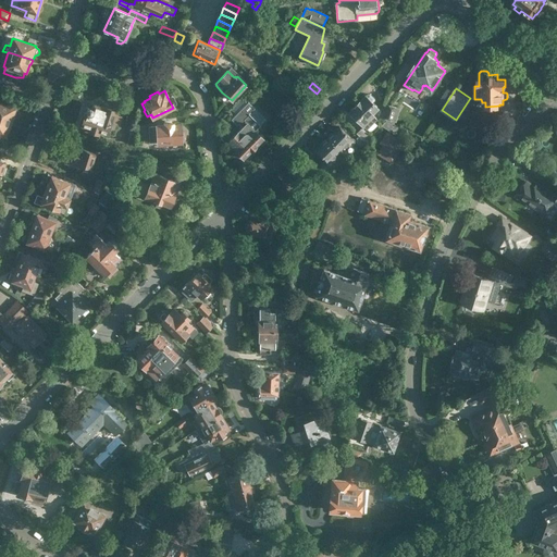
[(375,99),(375,97),(372,94),(369,94),(366,97),(349,112),(364,127),(367,130),(376,119),(374,116),(375,115),(373,114),(379,110),(372,102),(375,99)]
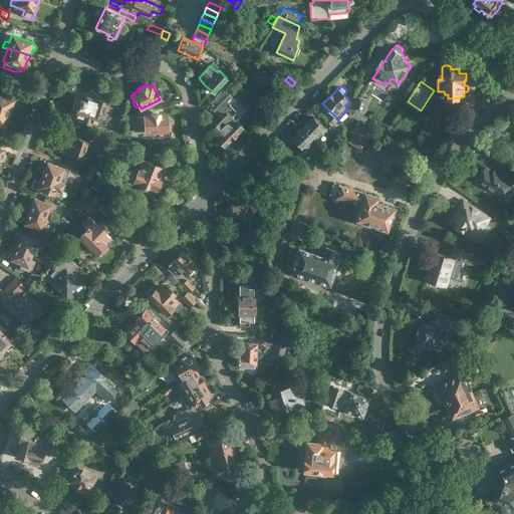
[(103,96),(93,93),(90,94),(89,98),(86,97),(85,100),(85,99),(82,99),(80,100),(79,102),(80,103),(78,103),(76,107),(75,107),(74,112),(74,113),(74,115),(81,117),(80,120),(91,124),(92,122),(99,124),(99,122),(106,124),(112,106),(107,104),(107,102),(104,101),(105,99),(103,96)]
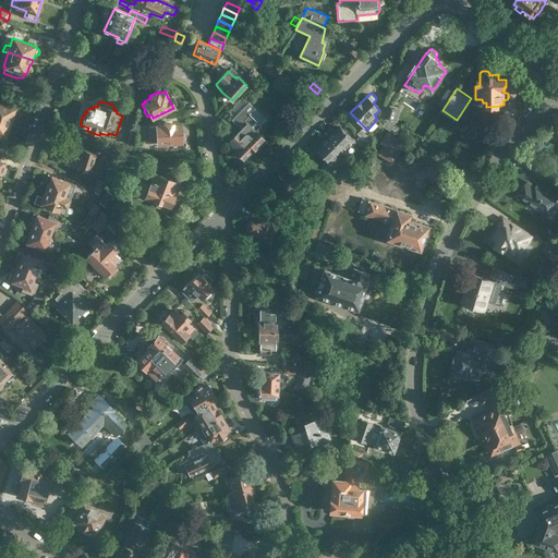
[(249,101),(230,120),(238,126),(239,125),(242,129),(229,142),(235,149),(237,150),(235,152),(235,154),(240,158),(242,158),(243,157),(243,158),(255,146),(258,149),(266,142),(256,131),(262,125),(250,114),(255,109),(249,101)]
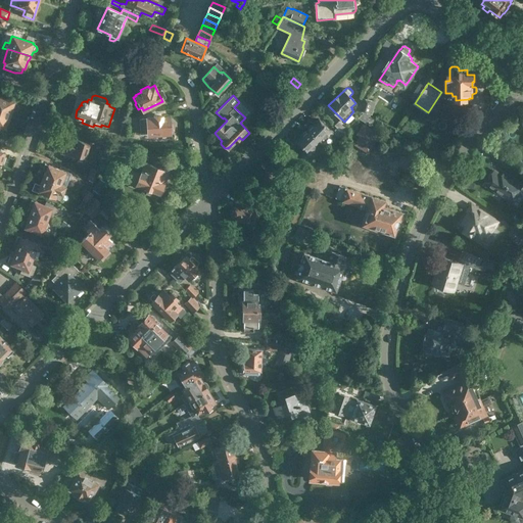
[(0,111),(11,115),(13,110),(15,110),(18,108),(18,105),(16,103),(14,102),(0,97),(0,111)]
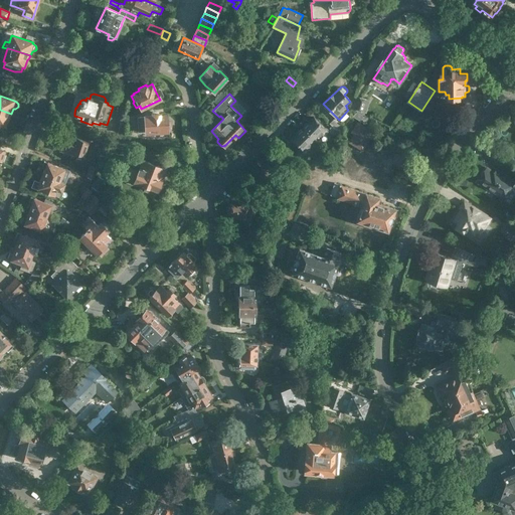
[(370,101),(354,96),(353,98),(349,108),(365,114),(370,101)]
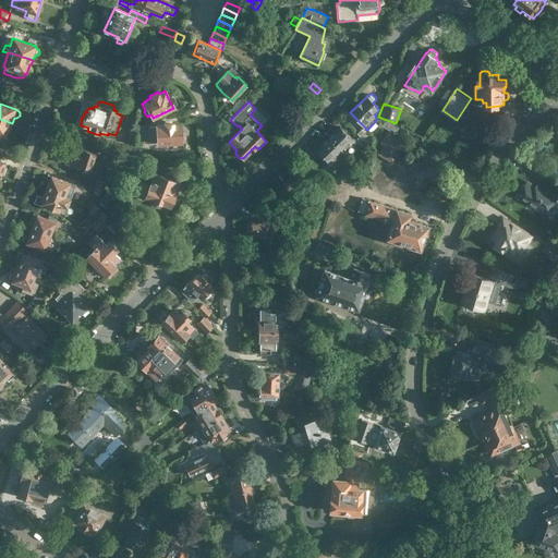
[(11,128),(12,123),(0,119),(0,141),(3,140),(4,136),(7,136),(9,126),(11,128)]
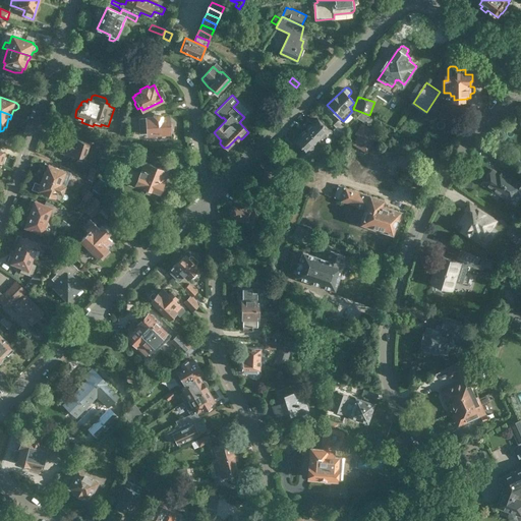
[(142,118),(132,121),(132,125),(146,124),(147,134),(169,132),(173,128),(172,124),(169,121),(168,116),(163,116),(163,113),(152,113),(152,117),(146,117),(146,118),(142,118)]
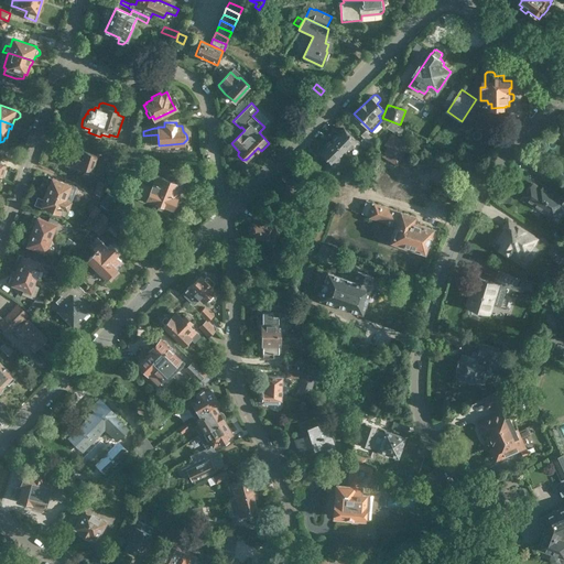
[(391,122),(390,123),(387,128),(400,136),(403,130),(391,122)]
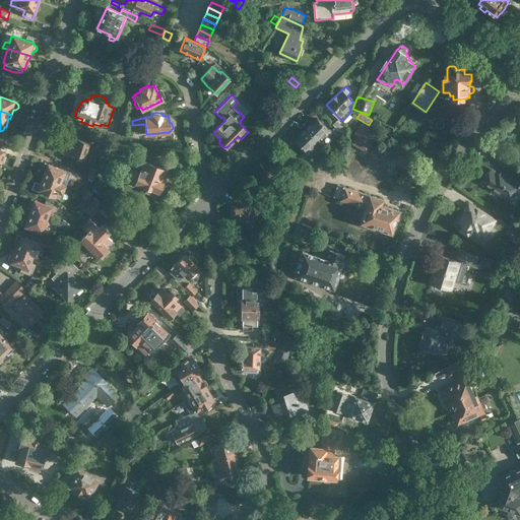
[(317,118),(306,129),(318,141),(321,137),(323,137),(325,135),(327,137),(331,132),(331,131),(330,129),(329,129),(328,129),(317,118)]
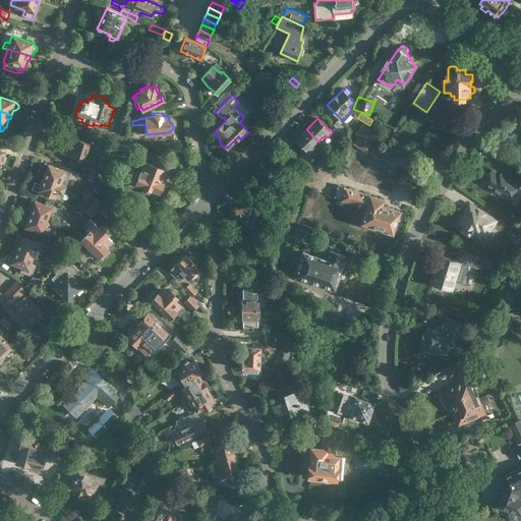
[(342,133),(347,127),(339,119),(333,125),(336,127),(342,133)]
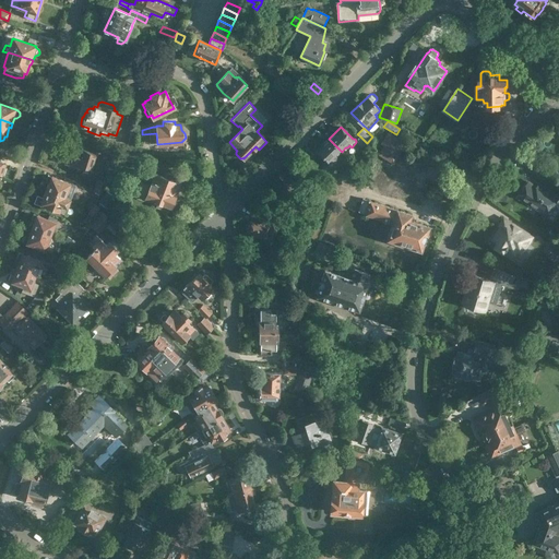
[(394,165),(406,144),(388,132),(381,144),(383,145),(378,154),(394,165)]
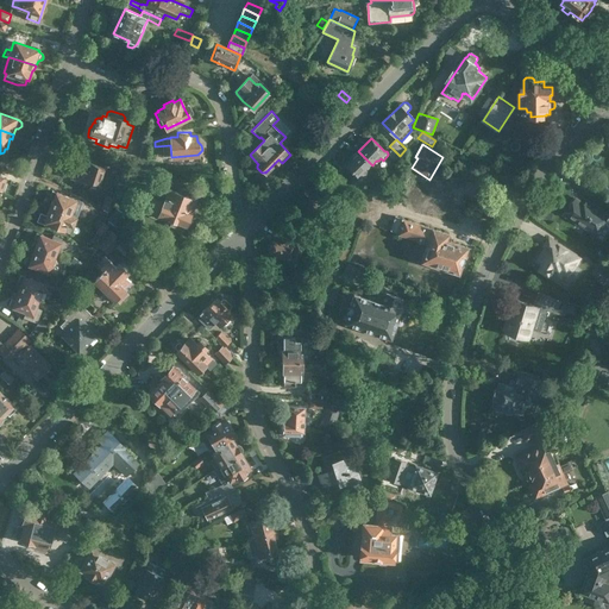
[(372,165),(358,151),(345,165),(357,177),(356,177),(357,180),(359,182),(362,182),(368,176),(365,175),(366,173),(366,170),(372,165)]
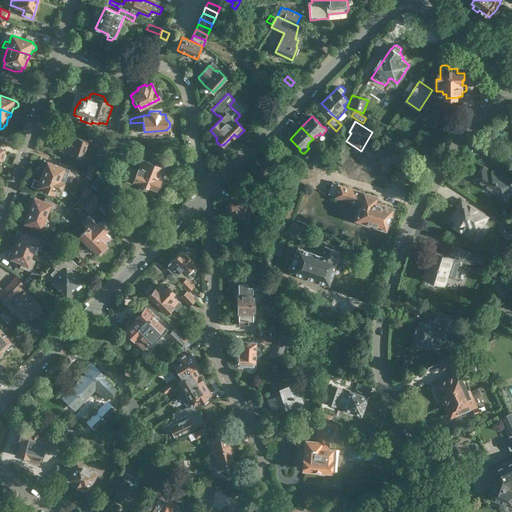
[(93,139),(102,140),(105,133),(93,132),(93,133),(93,139)]
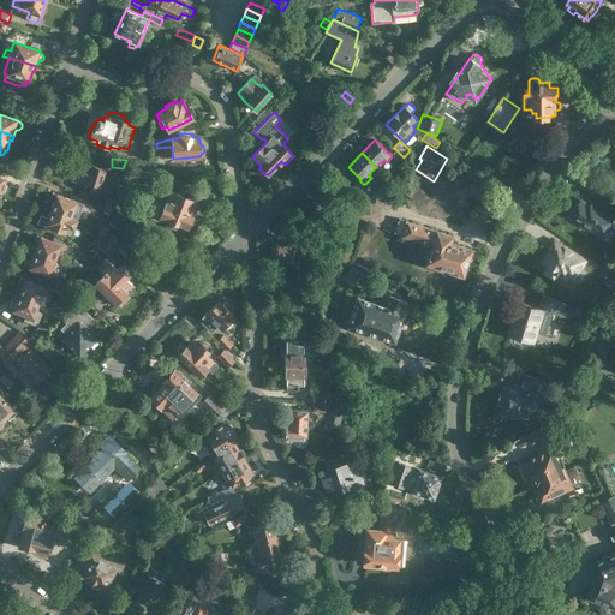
[(147,171),(148,162),(126,160),(123,168),(124,169),(120,180),(131,184),(136,169),(145,173),(147,171)]
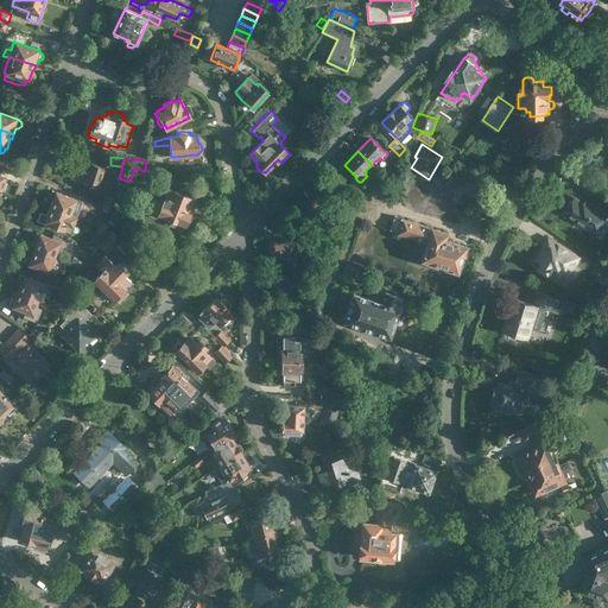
[(90,165),(76,160),(76,163),(74,162),(71,163),(70,168),(71,170),(74,170),(71,178),(90,184),(90,183),(99,185),(105,166),(92,162),(90,165)]
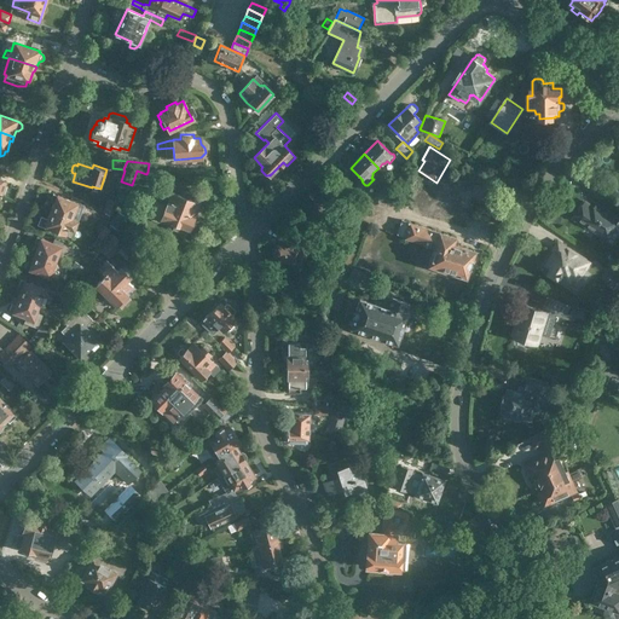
[(180,195),(171,191),(163,189),(162,192),(157,190),(152,201),(154,201),(149,213),(150,214),(150,217),(151,219),(157,221),(161,220),(162,218),(175,224),(173,230),(185,233),(187,229),(190,230),(191,227),(195,226),(196,220),(195,218),(201,203),(190,200),(192,194),(183,190),(180,195)]
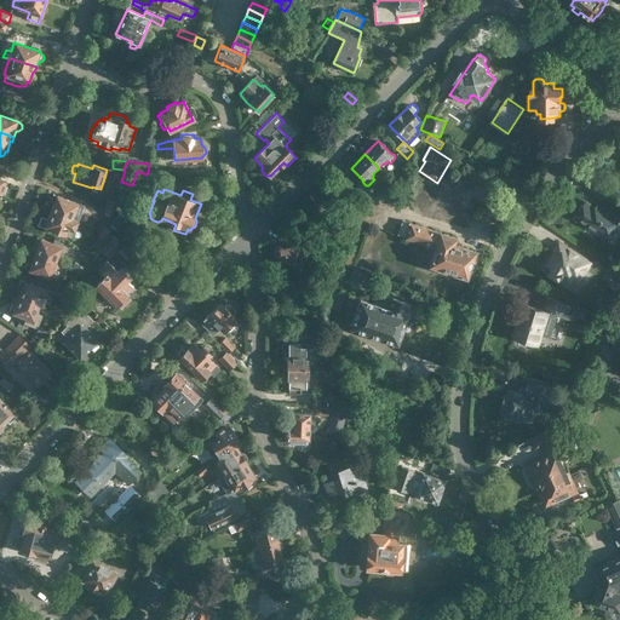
[(55,202),(51,211),(72,218),(75,211),(79,212),(81,205),(57,195),(53,195),(51,201),(55,202)]
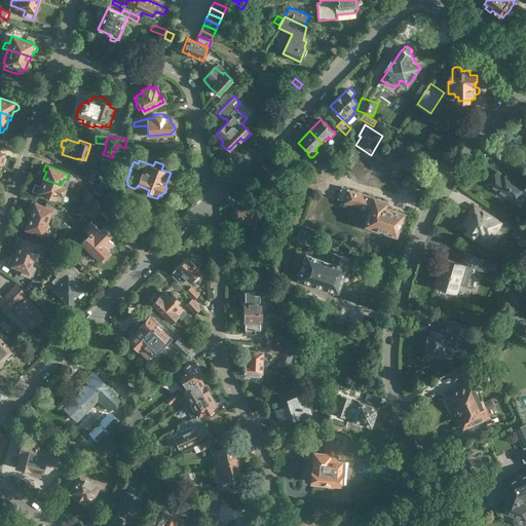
[(515,203),(525,187),(525,183),(508,172),(504,176),(498,171),(488,186),(499,194),(499,193),(515,203)]
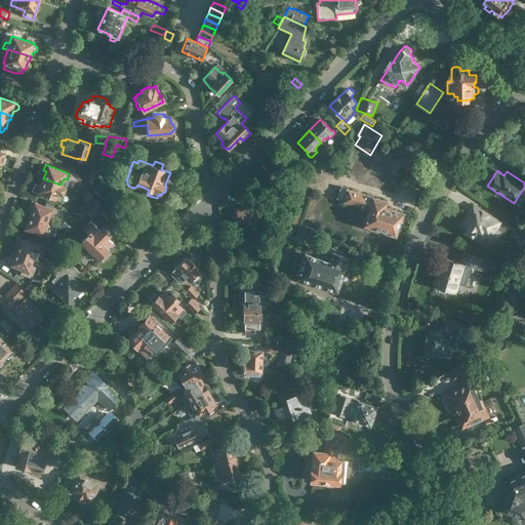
[(43,178),(40,187),(35,185),(32,191),(38,194),(38,192),(62,201),(64,197),(67,188),(61,185),(43,178)]
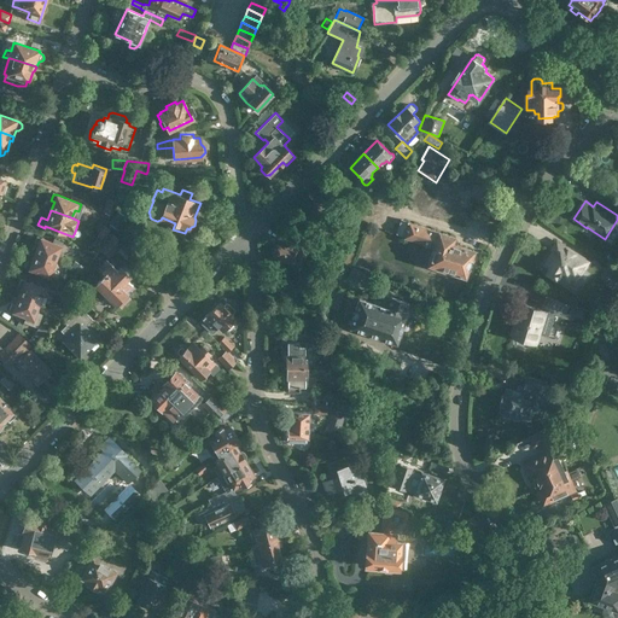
[(129,219),(118,211),(110,223),(121,231),(129,219)]
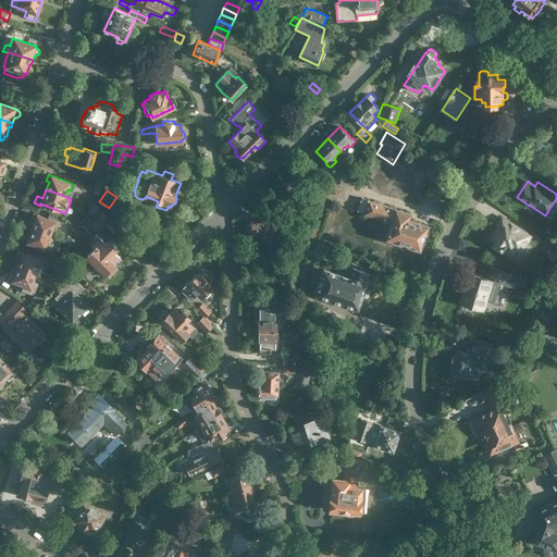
[(395,208),(367,199),(361,197),(357,211),(364,213),(363,214),(390,223),(384,238),(420,250),(428,225),(409,220),(411,213),(395,208)]
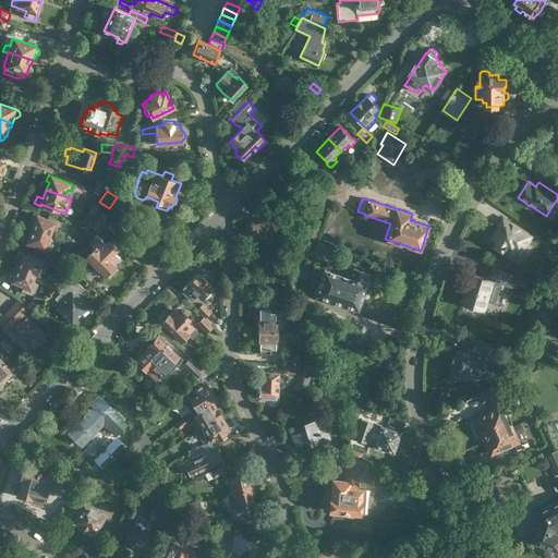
[(99,209),(100,210),(101,209),(95,204),(94,202),(87,209),(91,211),(87,216),(93,219),(94,217),(95,216),(95,215),(99,209)]
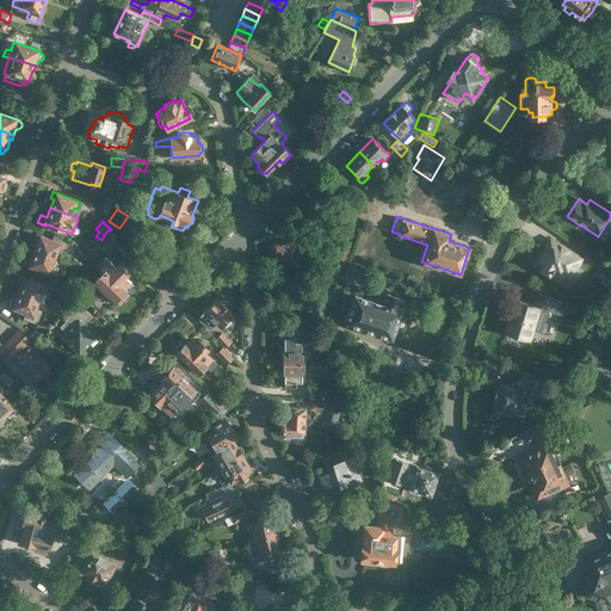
[(107,254),(122,241),(112,233),(110,230),(109,229),(104,235),(104,236),(106,239),(99,246),(107,254)]
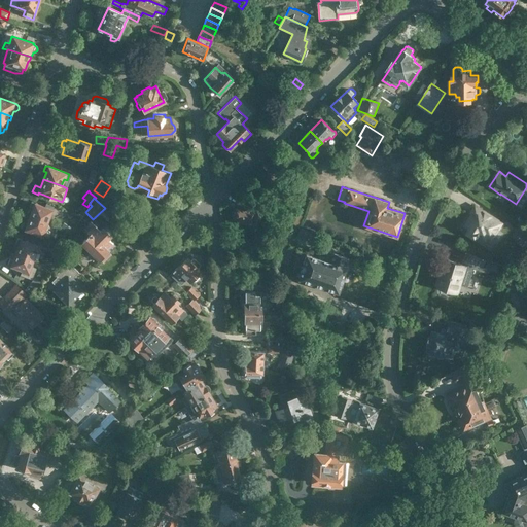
[(45,207),(32,202),(30,207),(32,208),(29,216),(48,222),(54,210),(54,207),(46,204),(45,207)]
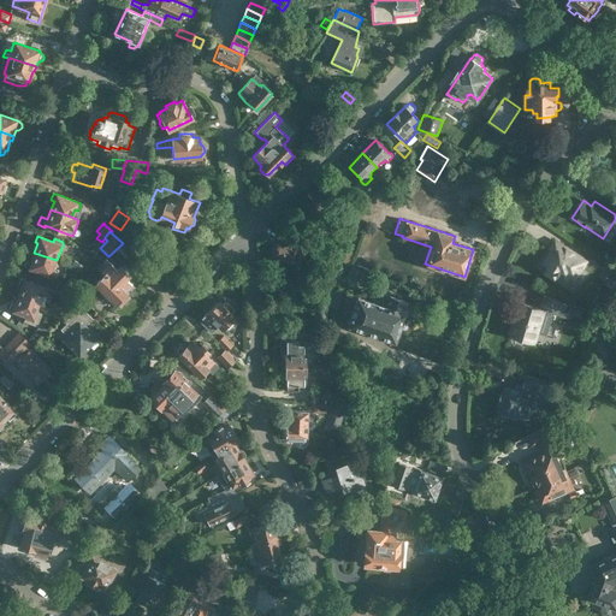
[(302,266),(308,248),(289,241),(286,247),(276,243),(271,255),(292,262),(302,266)]
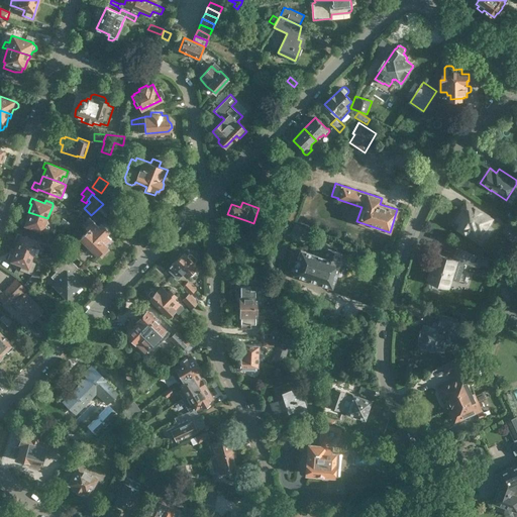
[(277,202),(273,209),(271,214),(280,218),(281,217),(285,206),(277,202)]
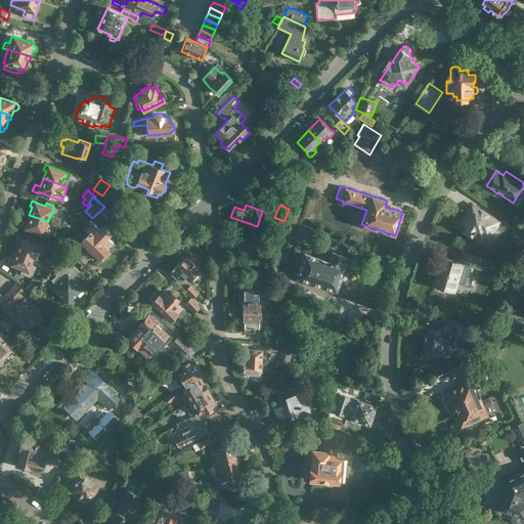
[(469,228),(466,232),(473,236),(475,232),(483,237),(490,225),(495,228),(499,221),(477,207),(475,211),(470,208),(469,211),(472,213),(464,225),(469,228)]
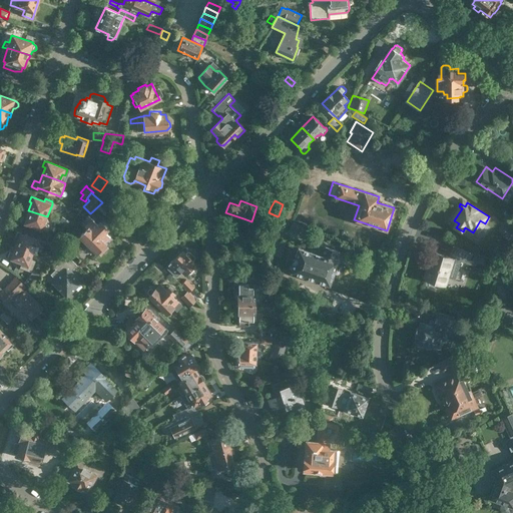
[(297,211),(283,204),(279,215),(292,221),(297,211)]
